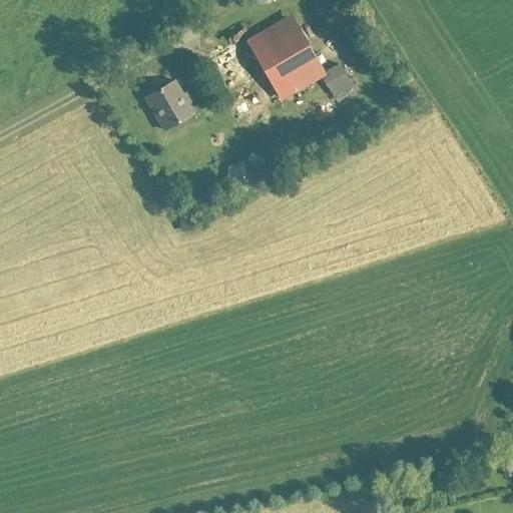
[(268,76),(283,101),(323,77),(335,97),(353,86),(339,63),(326,70),(291,13),(245,40),(268,76)]
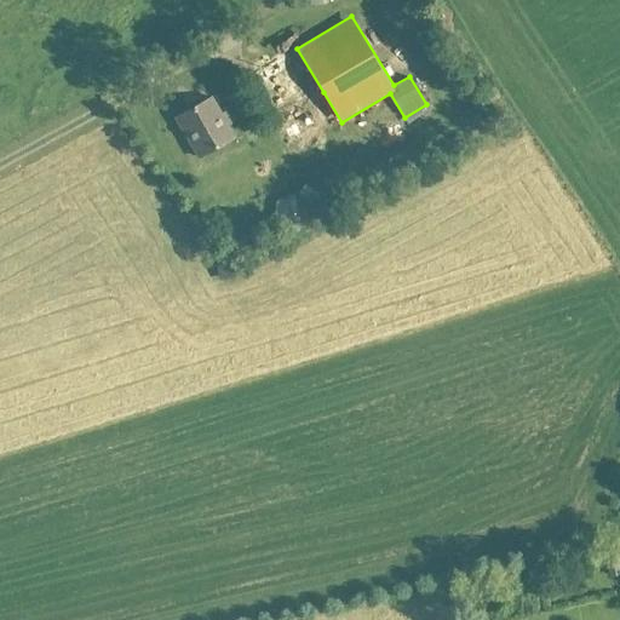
[(265,69),(271,93),(293,89),(287,63),(265,69)]
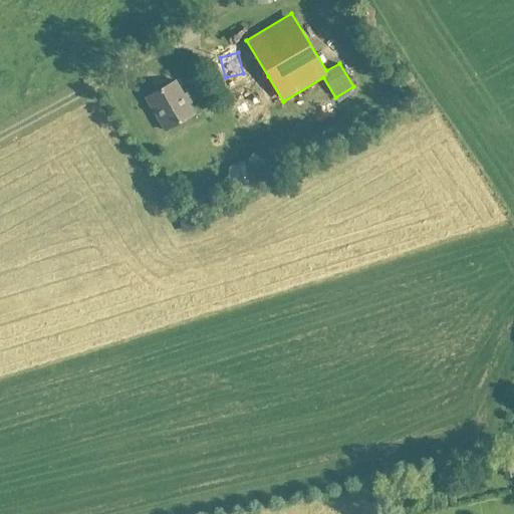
[(231,99),(253,88),(246,74),(224,85),(231,99)]
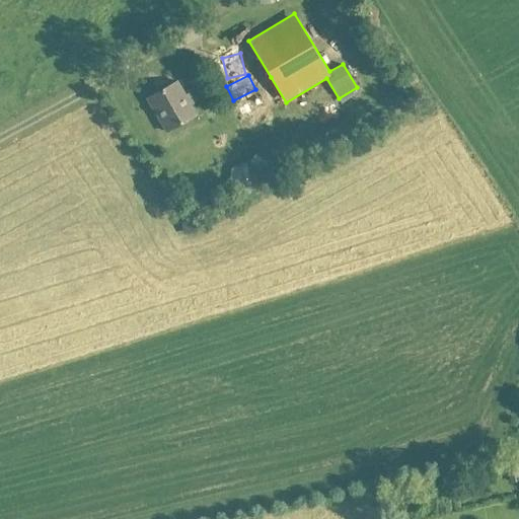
[(196,115),(191,105),(197,101),(192,91),(184,95),(176,82),(147,99),(166,132),(196,115)]
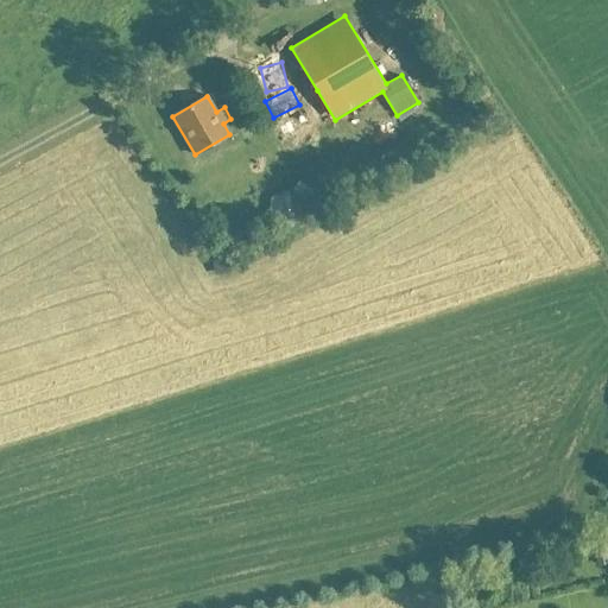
[(270,196),(266,217),(284,230),(304,221),(305,201),(290,189),(270,196)]
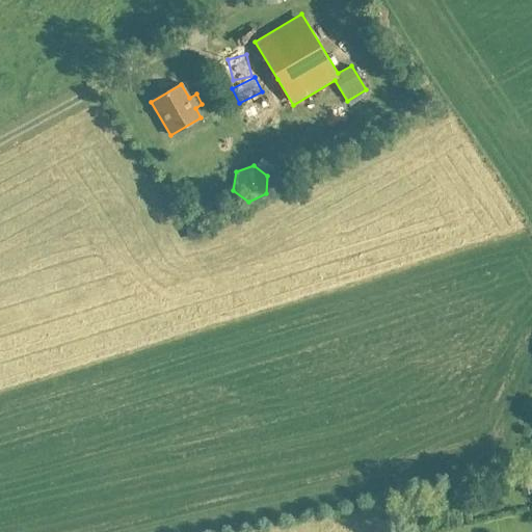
[(192,193),(202,181),(189,171),(180,184),(192,193)]
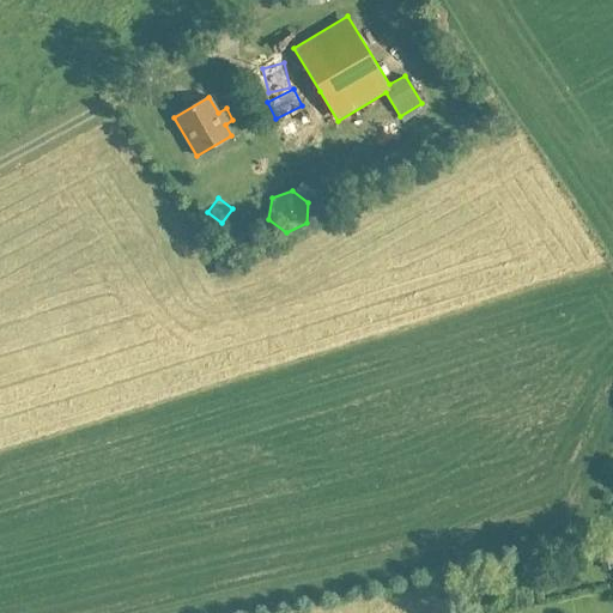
[(612,548),(602,551),(606,571),(612,569),(612,548)]
